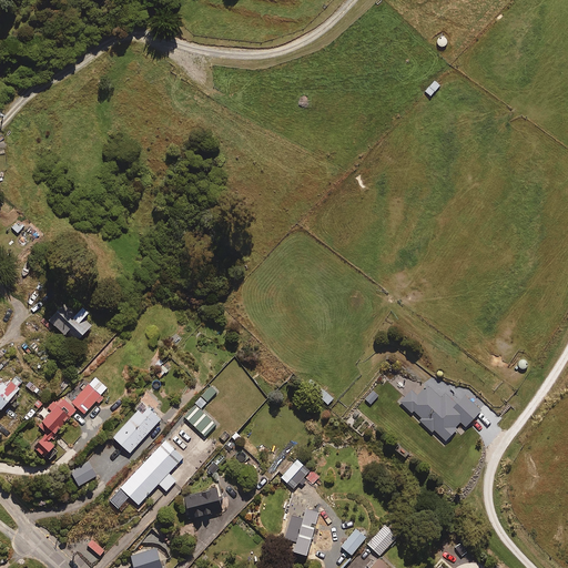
[(448,40),(440,36),(436,43),(444,48),(448,40)]
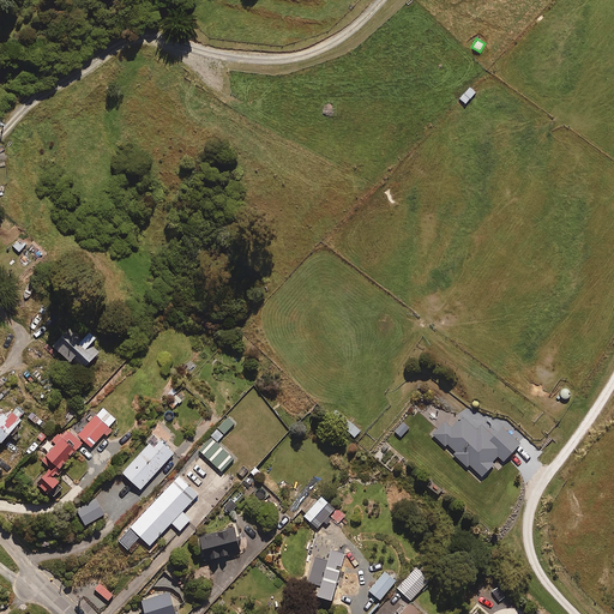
[(476,94),(470,88),(459,100),(465,106),(476,94)]
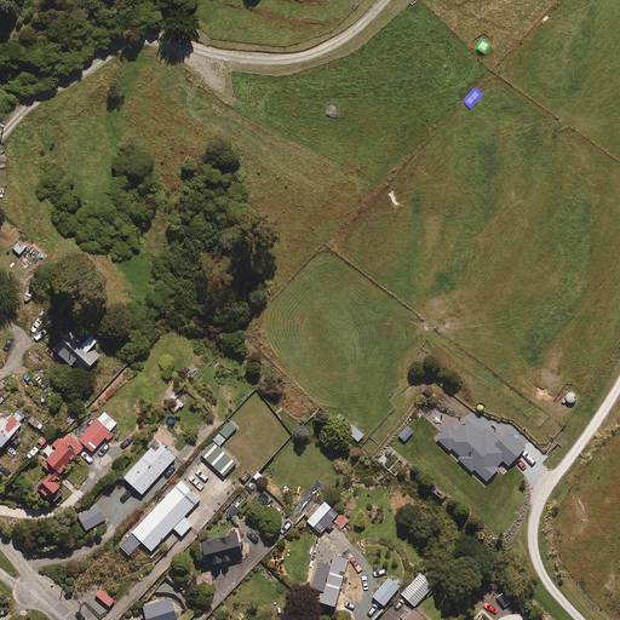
[(27,247),(21,241),(13,248),(19,254),(27,247)]
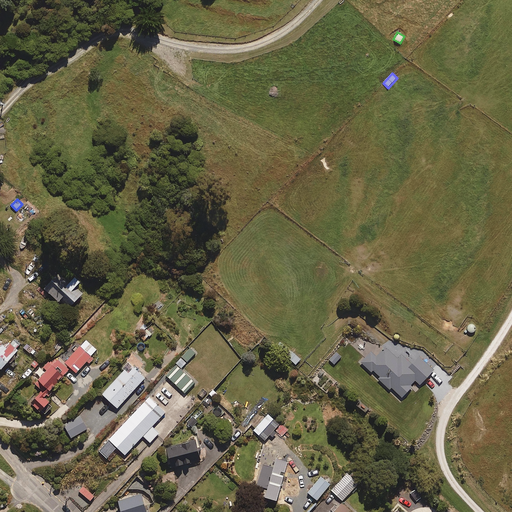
[(71,284),(60,274),(46,290),(70,311),(84,295),(77,289),(82,283),(76,278),(71,284)]
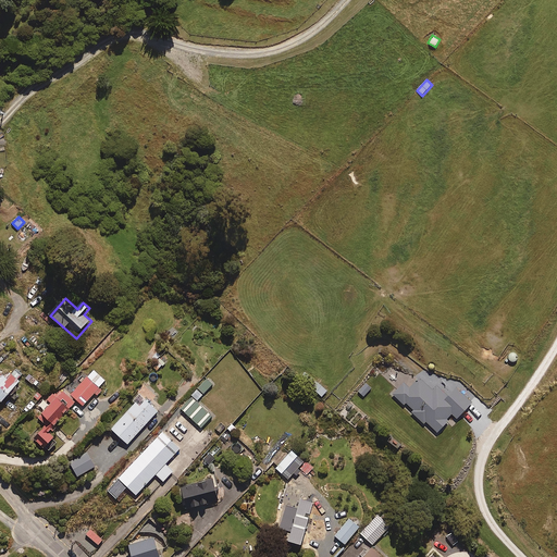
[(107,382),(95,370),(71,395),(84,406),(107,382)]
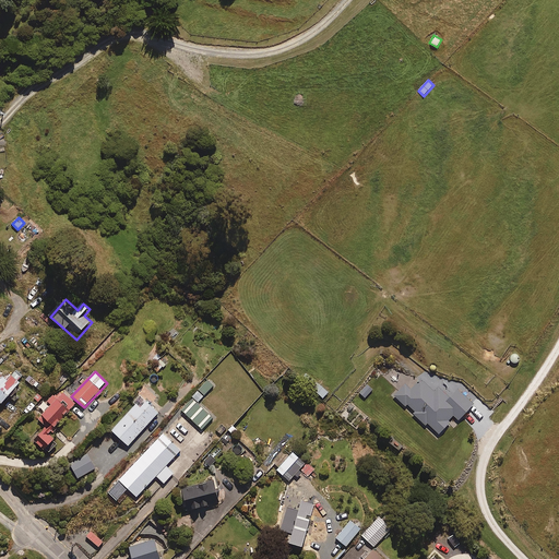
[(11,375),(7,379),(0,372),(0,401),(3,404),(21,383),(19,381),(22,378),(15,372),(13,376),(11,375)]
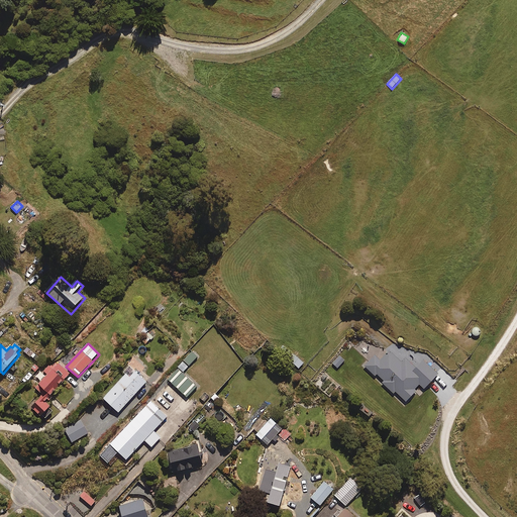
[(386,352),(381,348),(365,367),(376,376),(377,374),(385,381),(383,383),(394,393),(395,392),(407,402),(421,386),(425,389),(438,374),(422,359),(415,368),(405,357),(401,363),(388,350),(386,352)]
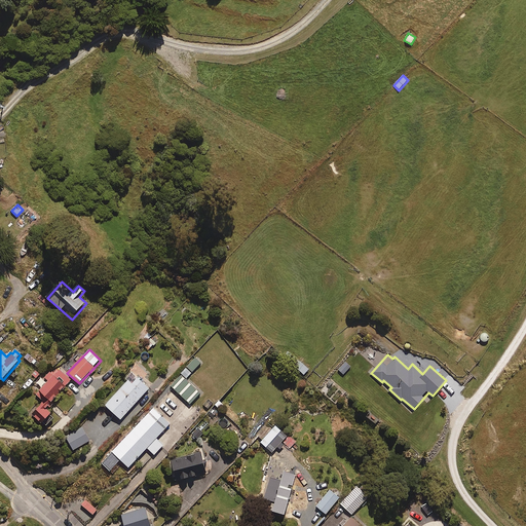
[(31,355),(28,361),(38,368),(41,364),(31,355)]
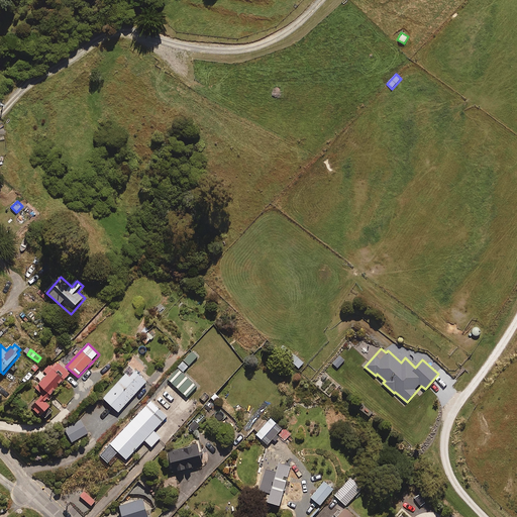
[(198,357),(192,351),(178,367),(184,373),(198,357)]
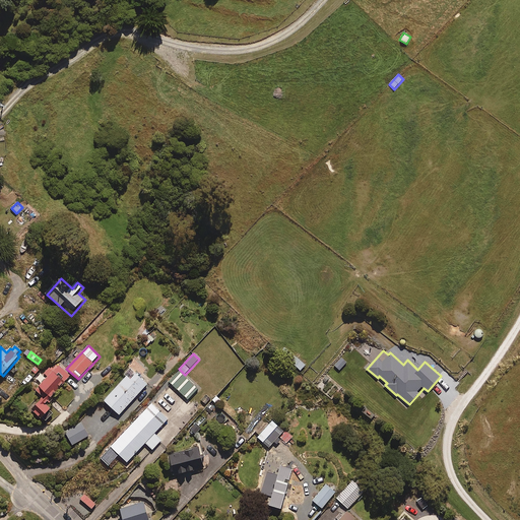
[(306,366),(296,355),(290,362),(301,371),(306,366)]
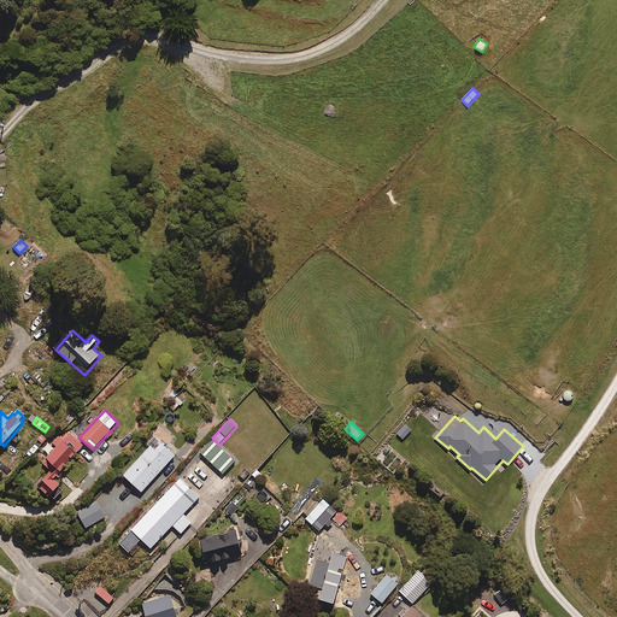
[(63,486),(57,481),(68,470),(65,466),(84,446),(66,429),(54,444),(58,447),(42,463),(52,471),(39,487),(52,498),(63,486)]
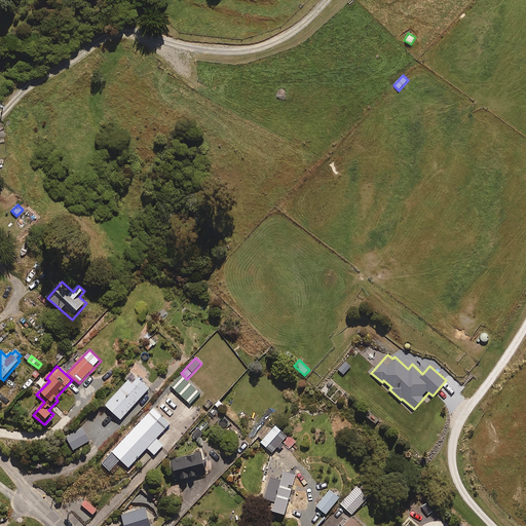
[(32,374),(33,375),(23,386),(27,390),(41,375),(36,370),(32,374)]
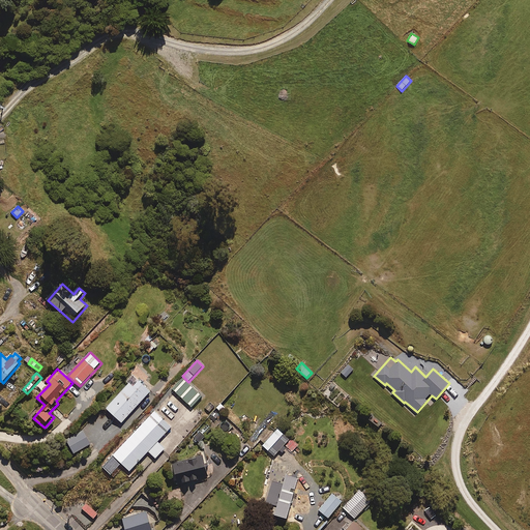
[(151,391),(134,375),(127,382),(129,383),(107,408),(123,423),(151,391)]
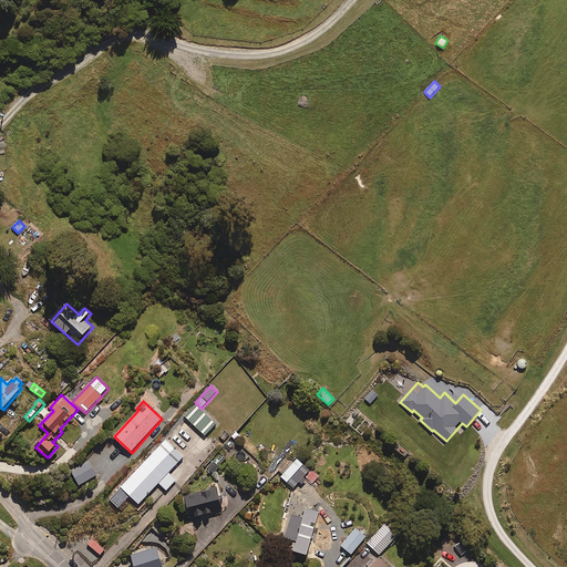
[(217,424),(196,403),(184,415),(206,436),(217,424)]
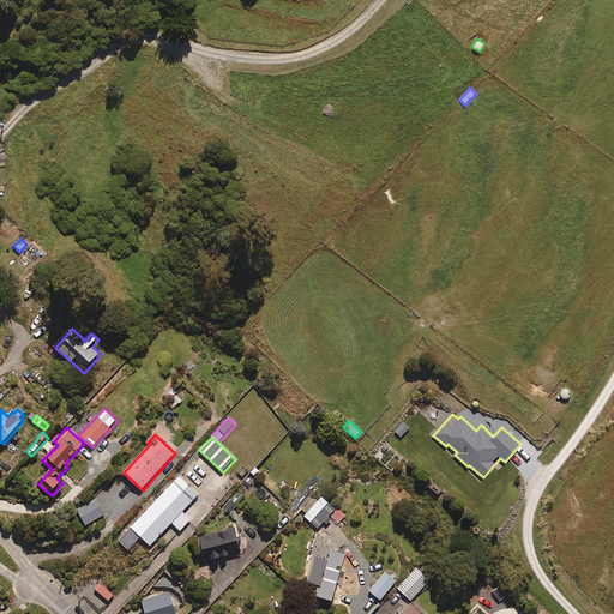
[(200,495),(180,476),(120,542),(133,554),(145,541),(151,547),(173,524),(181,531),(192,521),(184,513),(200,495)]
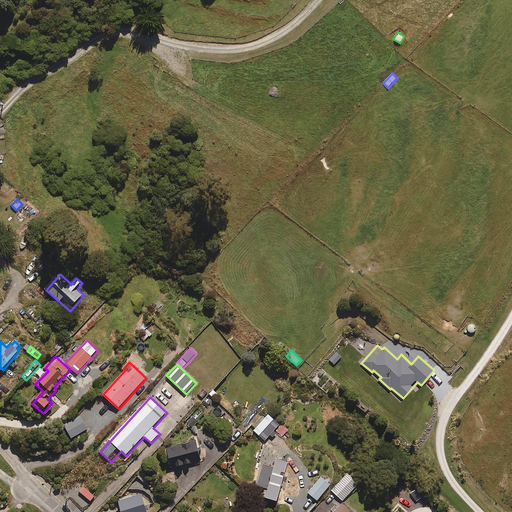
[(199,409),(187,423),(193,428),(205,414),(199,409)]
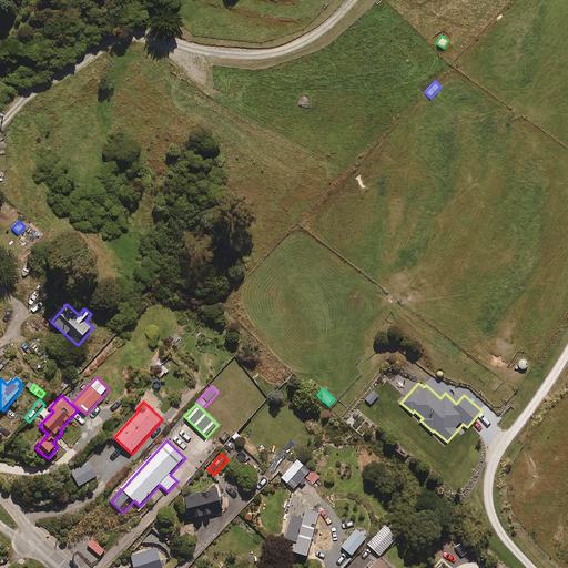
[(308,482),(305,478),(312,473),(300,460),(283,478),(295,489),(301,484),(303,486),(308,482)]
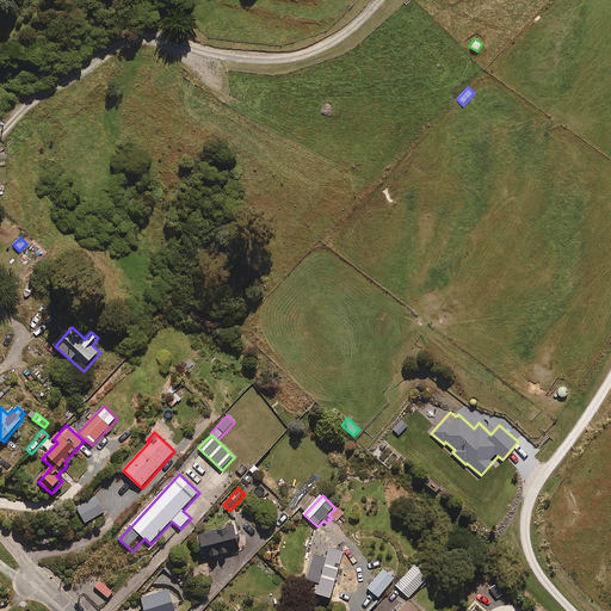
[(105,513),(96,497),(78,508),(87,524),(105,513)]
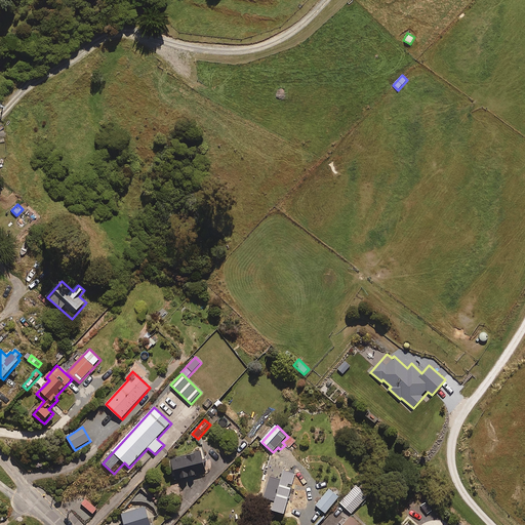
[(202,451),(177,457),(177,461),(170,462),(173,479),(180,477),(182,481),(197,477),(197,474),(207,472),(202,451)]
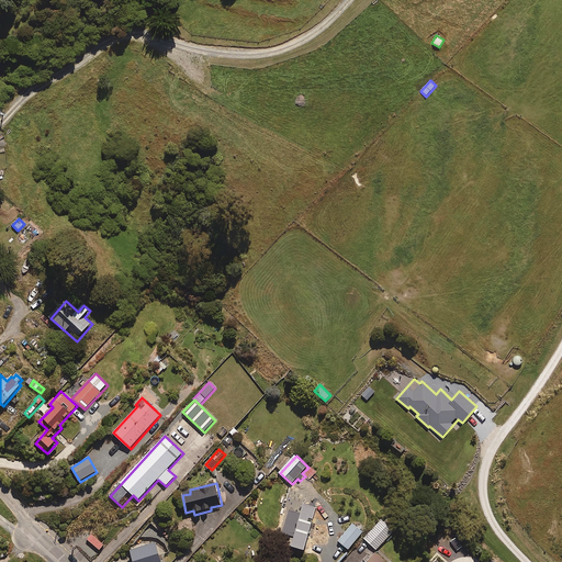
[(313,509),(305,504),(298,514),(296,513),(284,526),(293,532),(288,538),(303,550),(318,531),(305,520),(313,509)]
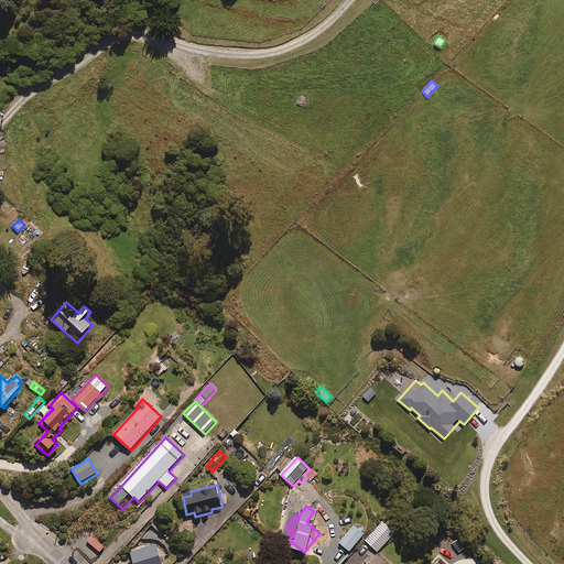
[(397,534),(382,521),(365,540),(379,553),(397,534)]
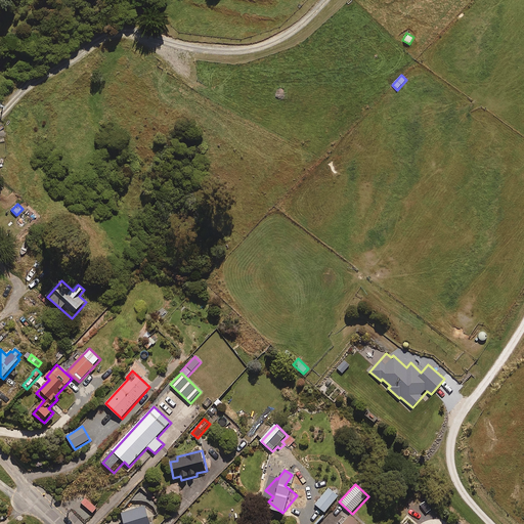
[(340,496),(330,488),(315,505),(325,513),(340,496)]
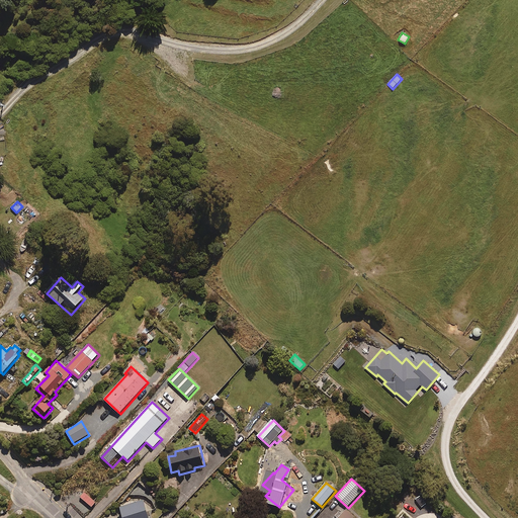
[(149,517),(144,500),(120,507),(123,517),(149,517)]
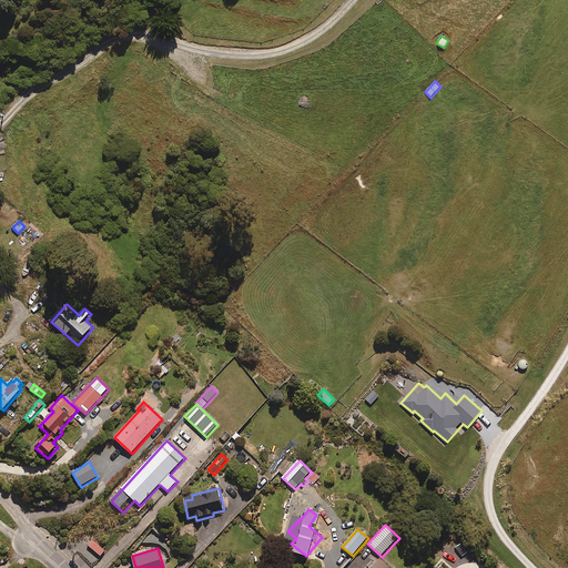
[(393,567),(383,558),(373,567),(393,567)]
